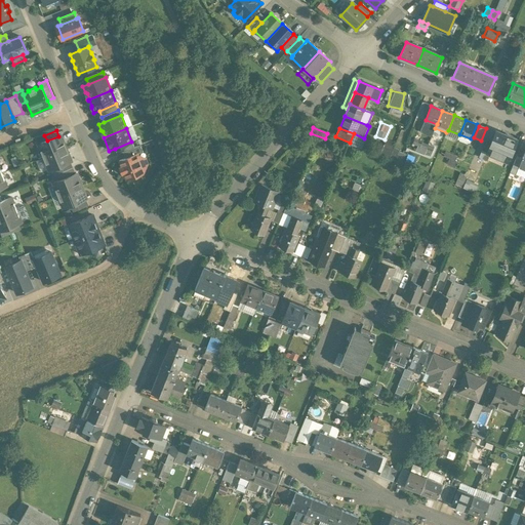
[(487,153),(508,162),(517,140),(500,133),(499,136),(494,134),(487,153)]
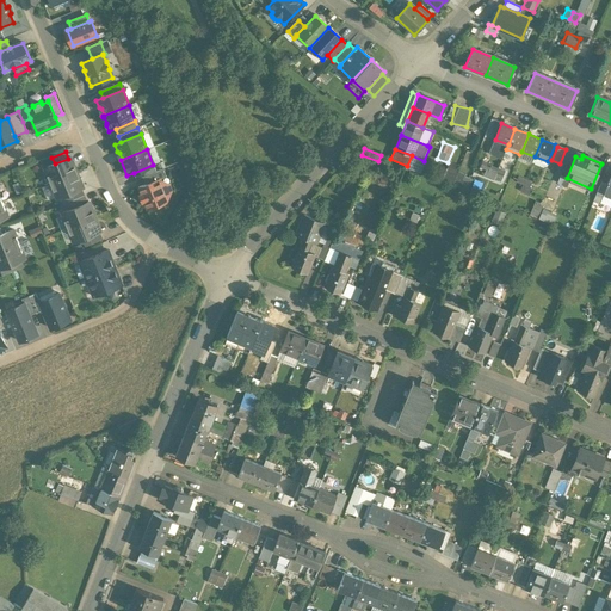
[(55,164),(44,168),(50,184),(76,173),(71,158),(68,159),(55,164)]
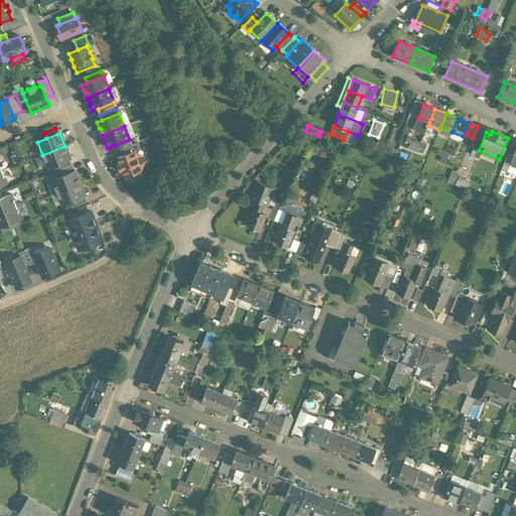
[(129,139),(113,146),(115,152),(120,149),(132,145),(129,139)]
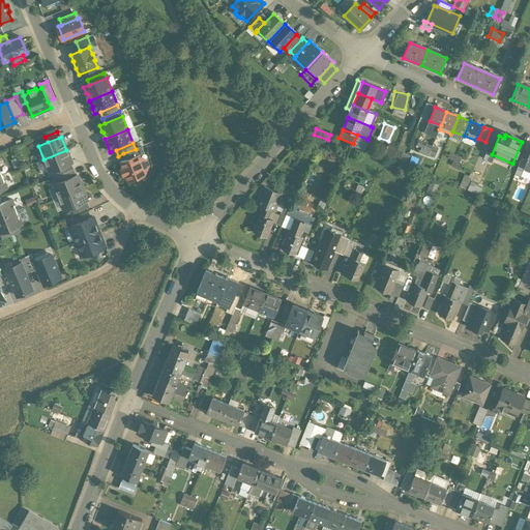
[(382,154),(390,158),(394,149),(386,145),(382,154)]
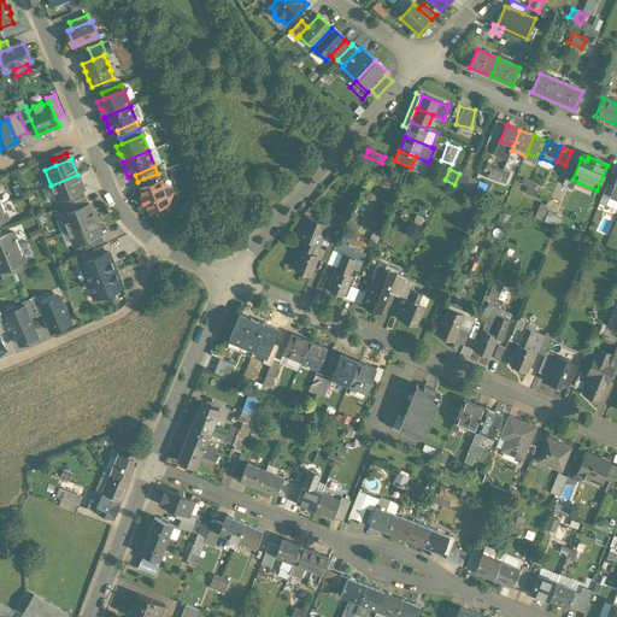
[(158,174),(144,178),(147,187),(160,181),(162,182),(168,178),(164,170),(158,174)]
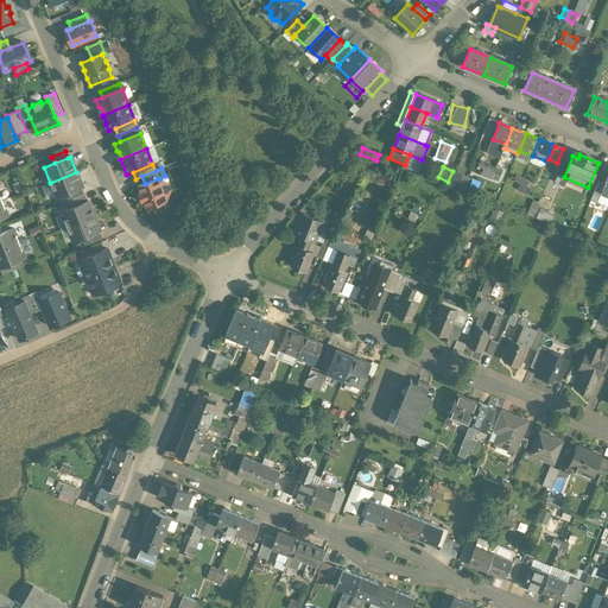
[(76,172),(50,183),(56,198),(59,196),(80,189),(82,188),(76,172)]
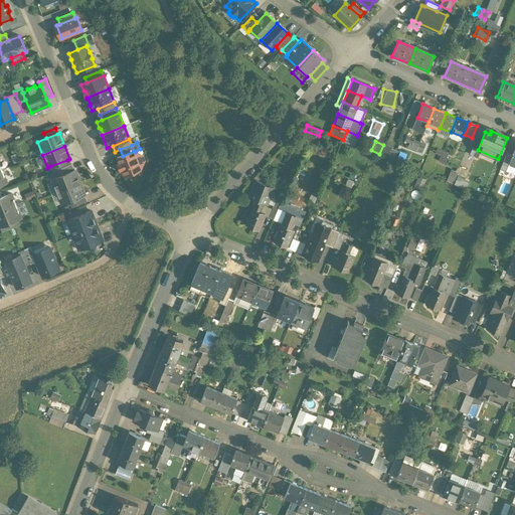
[(123,156),(117,158),(119,164),(117,165),(120,171),(121,170),(124,177),(141,170),(141,169),(141,167),(142,167),(142,166),(144,161),(142,156),(139,158),(139,157),(137,158),(135,152),(134,151),(123,156)]
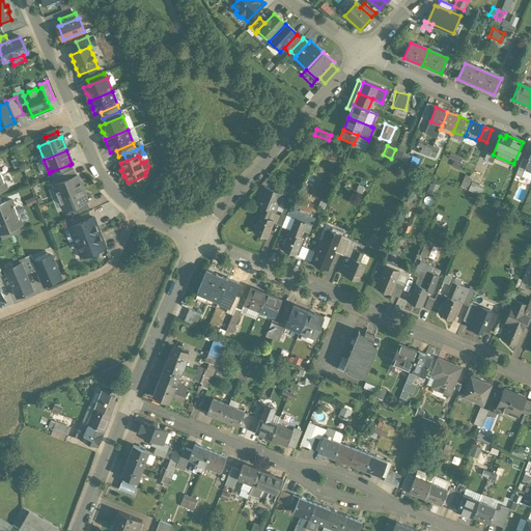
[(528,161),(523,159),(515,175),(521,177),(528,161)]
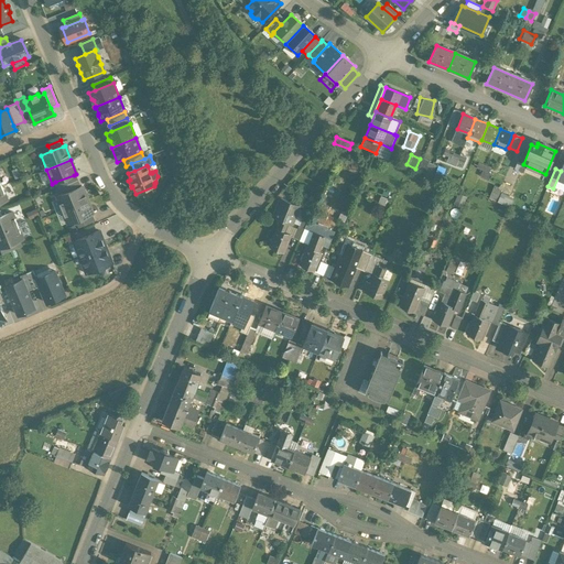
[(74,175),(55,182),(58,188),(63,186),(76,181),(74,175)]
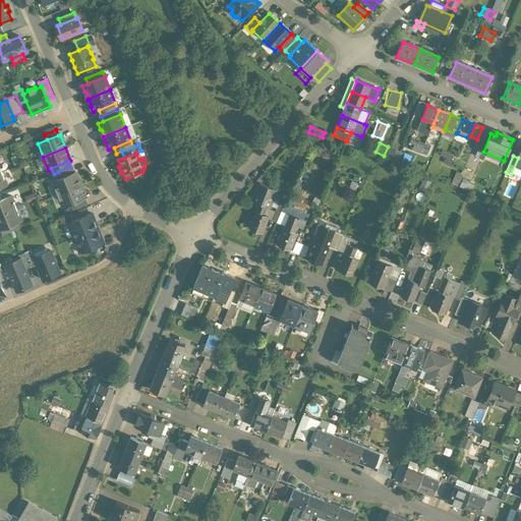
[(70,167),(58,172),(61,179),(73,173),(71,167),(70,167)]
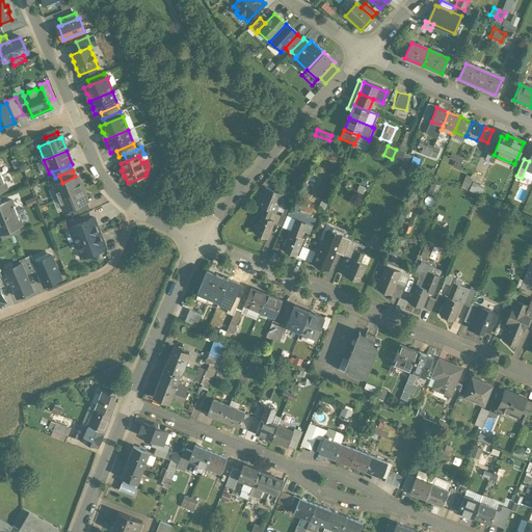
[(469,178),(466,176),(460,188),(469,191),(472,182),(469,178)]
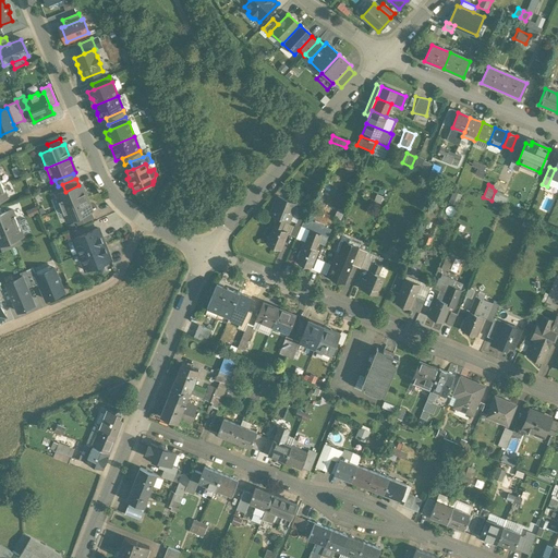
[(65,192),(56,195),(61,208),(86,198),(81,185),(79,185),(65,192)]
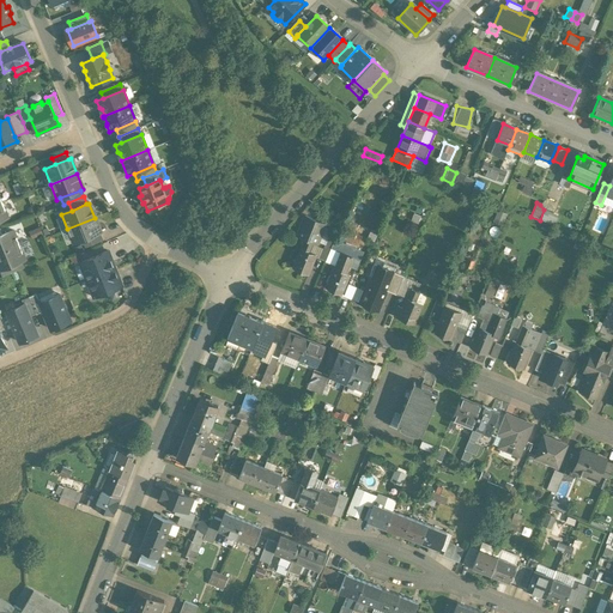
[(305,216),(297,236),(313,242),(317,244),(325,223),(305,216)]
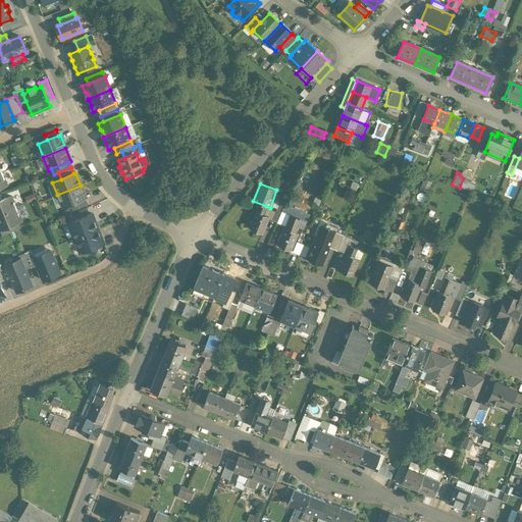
[(81,186),(57,195),(62,207),(84,199),(86,198),(81,186)]
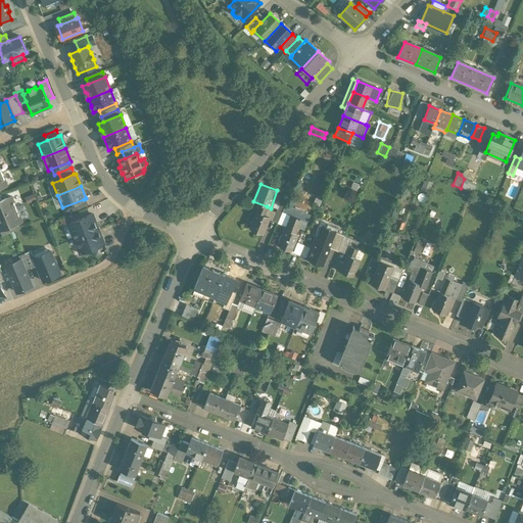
[(0,200),(0,216),(16,209),(11,197),(1,200),(0,200)]
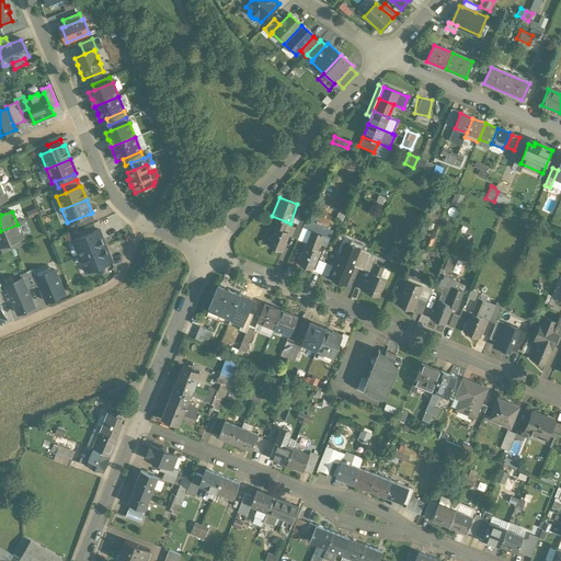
[(90,214),(76,219),(79,226),(93,220),(90,214)]
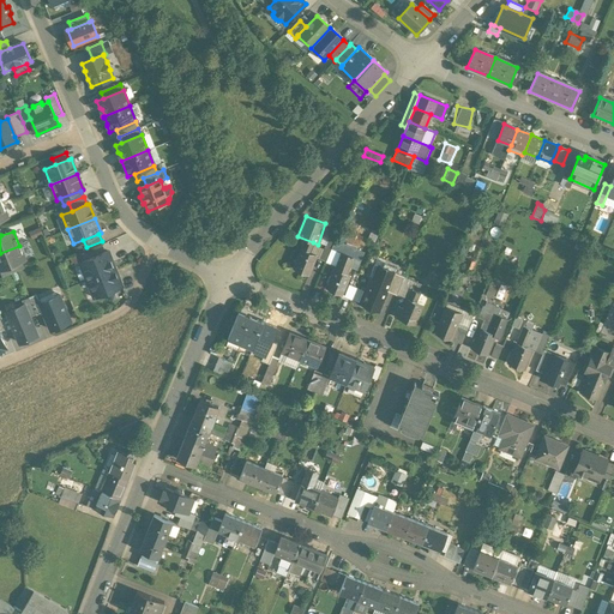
[(335,240),(329,238),(324,247),(330,250),(335,240)]
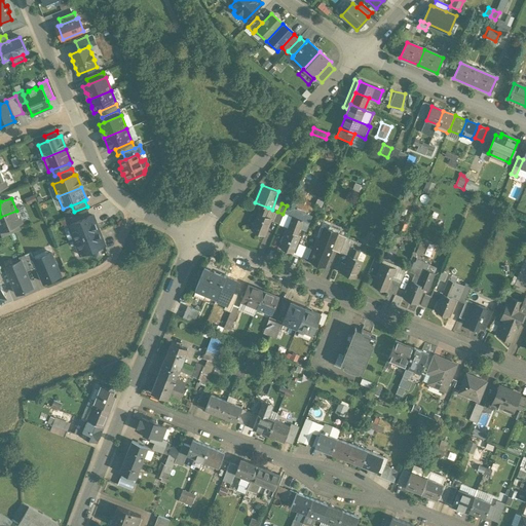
[(261,205),(251,230),(264,236),(271,219),(265,217),(268,208),(261,205)]
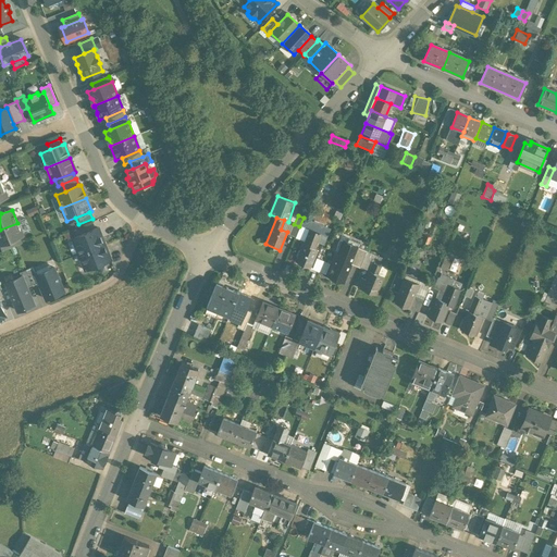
[(17,223),(0,230),(0,245),(19,237),(23,236),(17,223)]
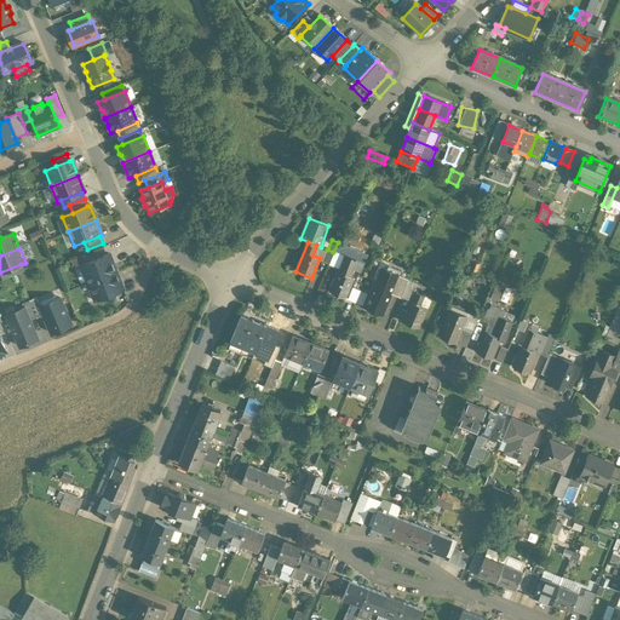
[(333,252),(327,250),(323,260),(328,263),(333,252)]
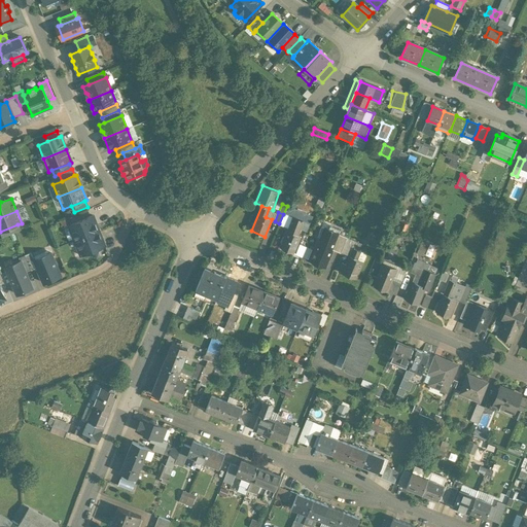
[(93,216),(68,225),(74,241),(99,232),(93,216)]
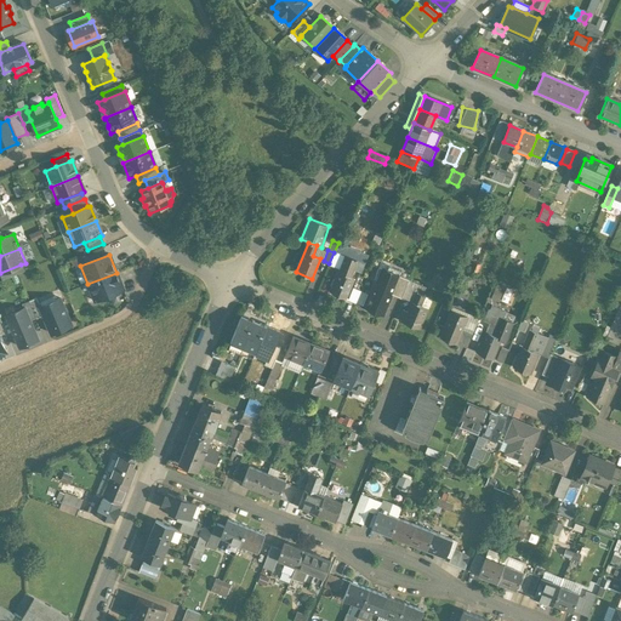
[(345,255),(339,272),(337,272),(330,292),(346,298),(354,279),(347,275),(353,258),(345,255)]
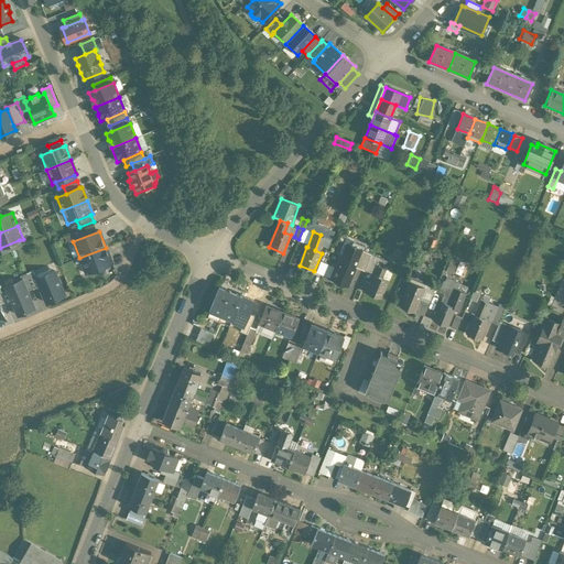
[(19,240),(0,248),(3,255),(21,247),(19,240)]
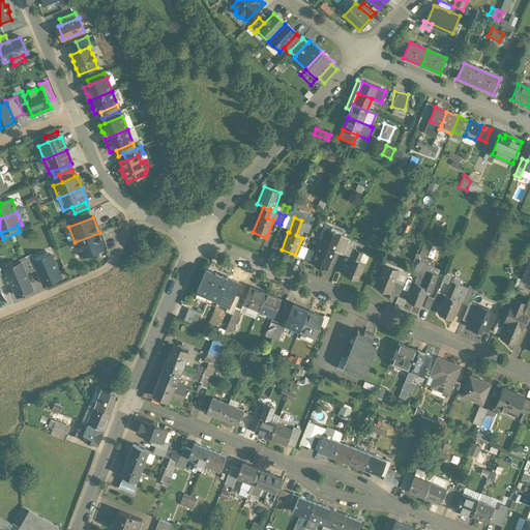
[(341,236),(342,232),(332,228),(330,232),(323,229),(319,238),(322,240),(312,263),(326,269),(334,252),(336,253),(343,237),(341,236)]
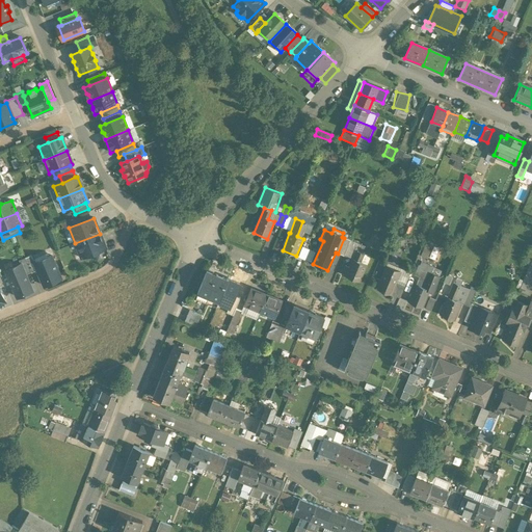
[(100,234),(75,243),(81,259),(106,248),(100,234)]
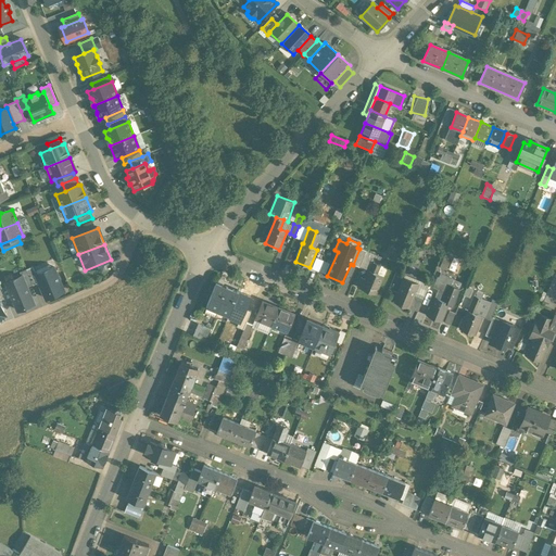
[(359,249),(353,265),(359,267),(366,251),(359,249)]
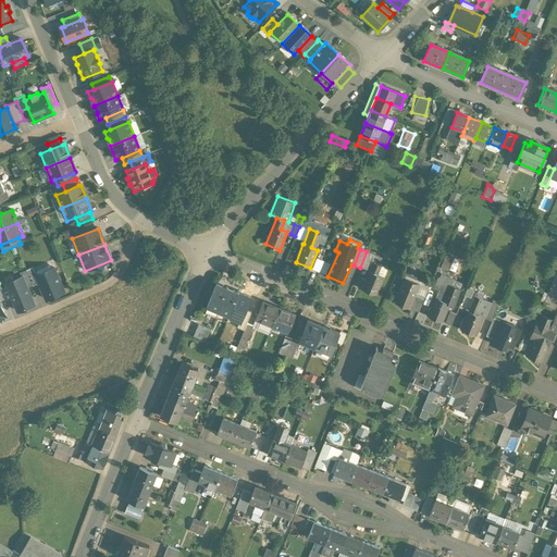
[(323,261),(317,259),(312,269),(319,272),(323,261)]
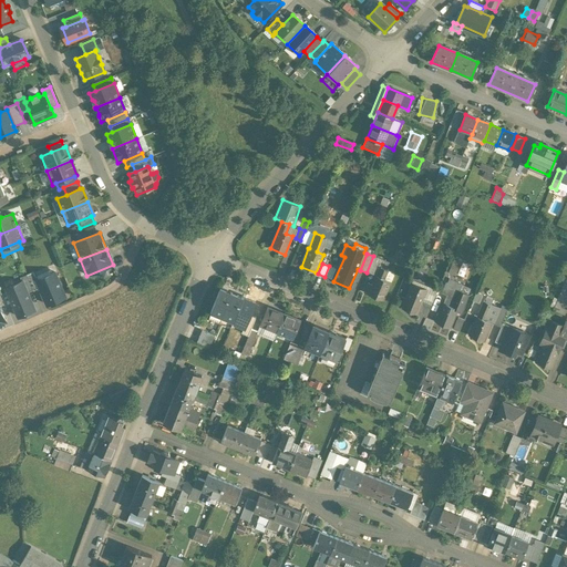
[(388,270),(380,267),(377,276),(384,279),(388,270)]
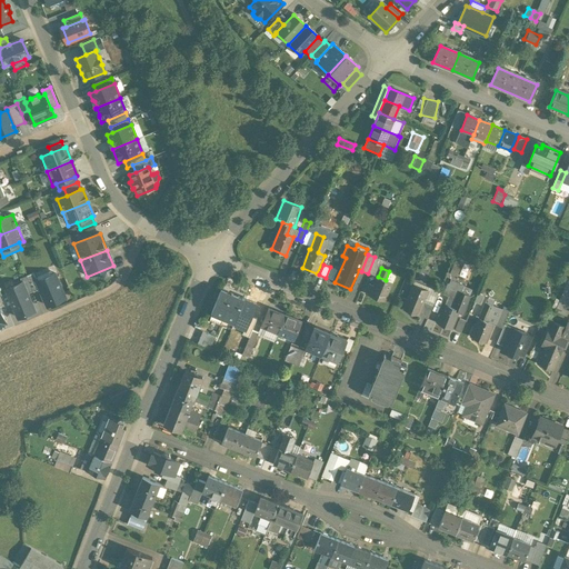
[(37,281),(33,273),(27,276),(33,291),(39,289),(36,281),(37,281)]
